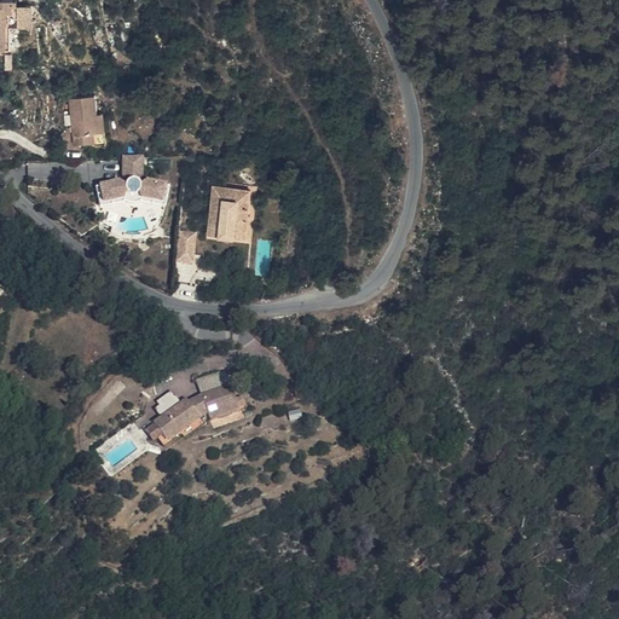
[(17,6),(17,0),(1,0),(1,4),(0,4),(0,47),(7,48),(7,27),(32,28),(33,6),(17,6)]
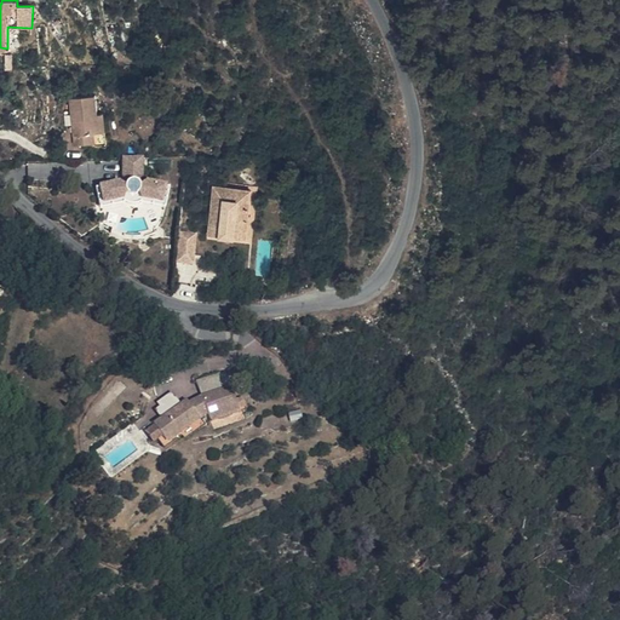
[(104,133),(101,96),(72,98),(76,144),(99,142),(98,135),(104,133)]
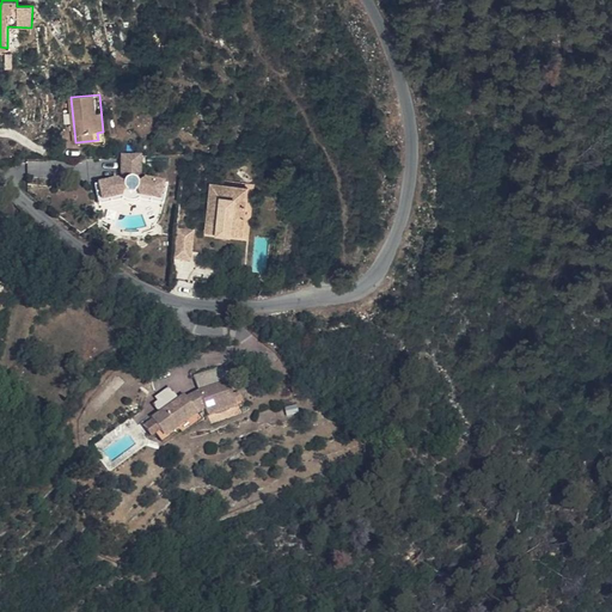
[(142,175),(142,153),(124,153),(124,172),(121,179),(97,184),(101,201),(124,196),(128,190),(130,193),(134,194),(138,193),(139,190),(142,196),(166,203),(170,187),(146,181),(141,183),(139,178),(142,175)]
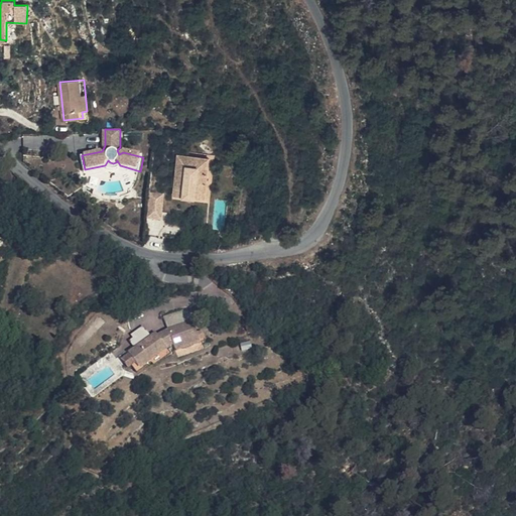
[(211,157),(181,153),(175,195),(206,199),(211,157)]
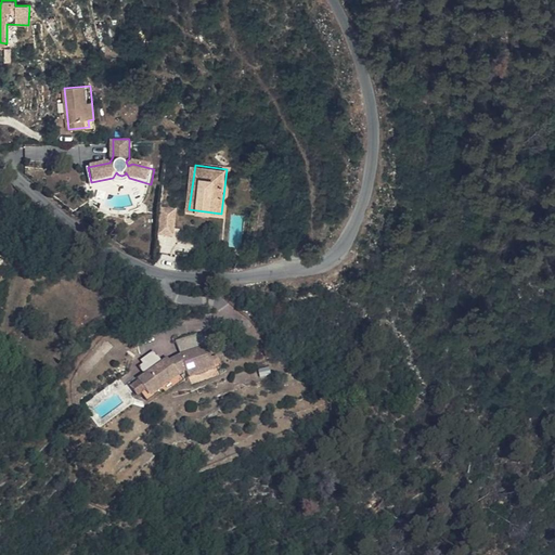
[(150,188),(151,184),(129,178),(126,172),(125,175),(121,176),(118,175),(116,172),(113,178),(91,182),(91,186),(114,182),(117,182),(120,183),(125,183),(129,181),(150,188)]
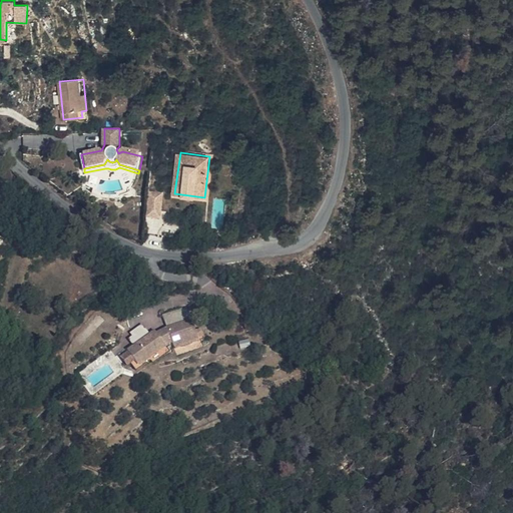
[(165,192),(150,190),(147,215),(162,217),(165,192)]
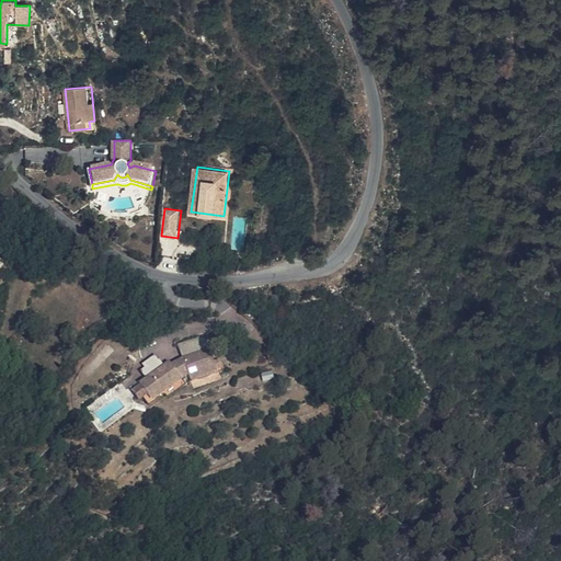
[(170,362),(178,389),(190,378),(216,369),(210,350),(183,359),(178,355),(170,362)]
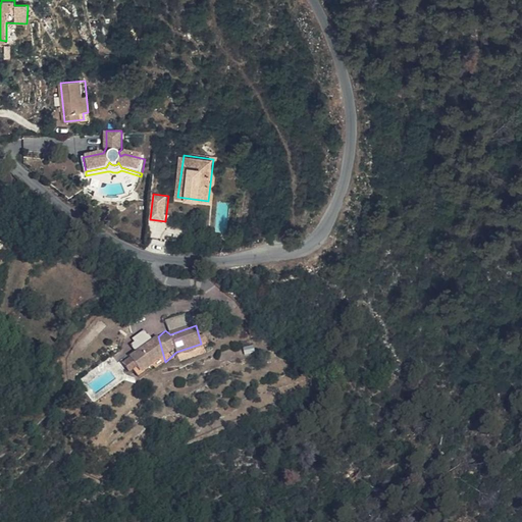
[(146,330),(131,342),(136,349),(152,337),(146,330)]
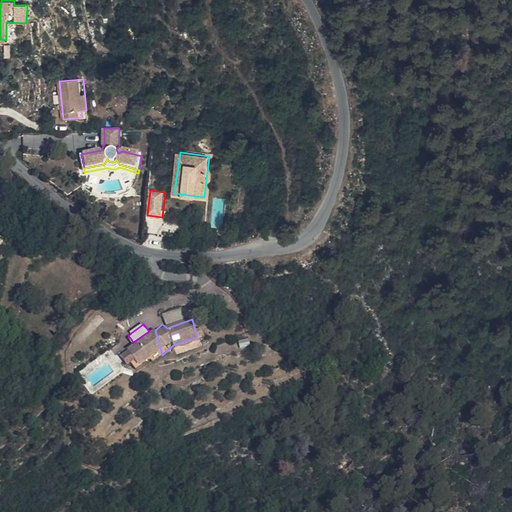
[(145,369),(162,355),(155,330),(130,352),(145,369)]
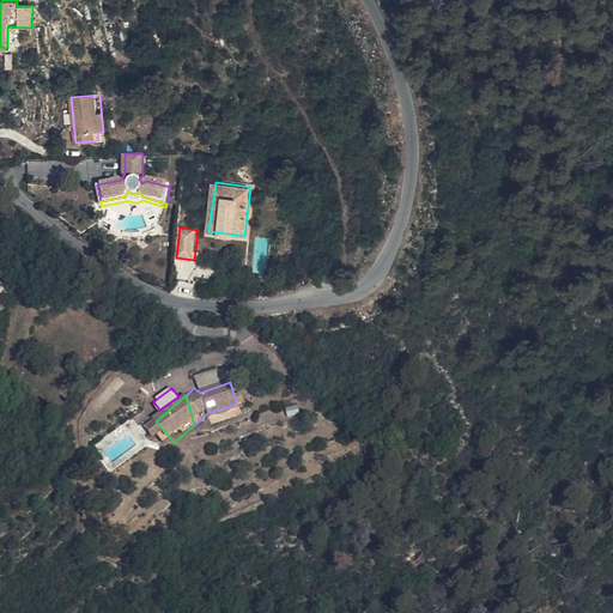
[(214,422),(241,411),(238,406),(212,417),(214,422)]
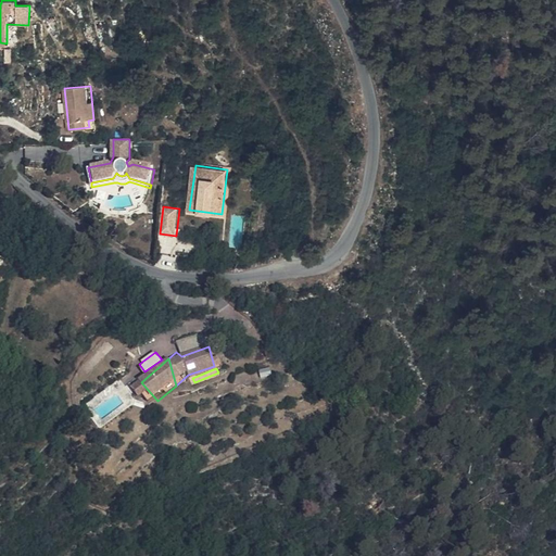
All buildings are outlined.
